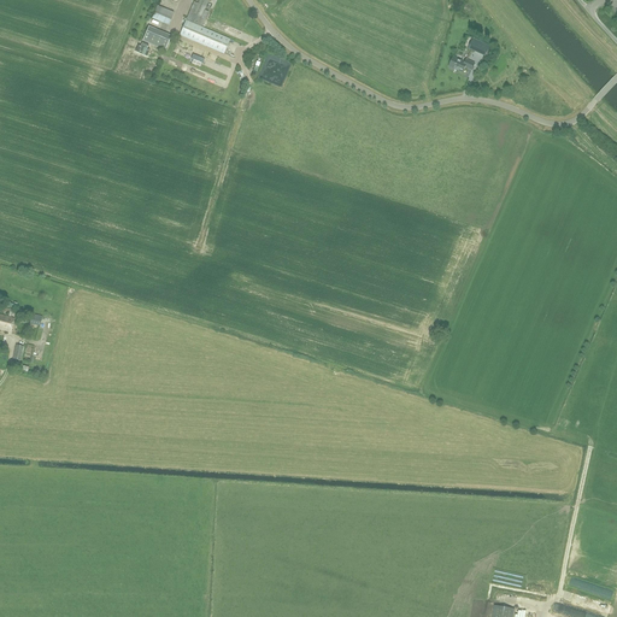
[(230,40),(212,33),(203,28),(209,12),(205,11),(209,0),(199,0),(199,4),(194,3),(181,35),(224,54),(230,40)]
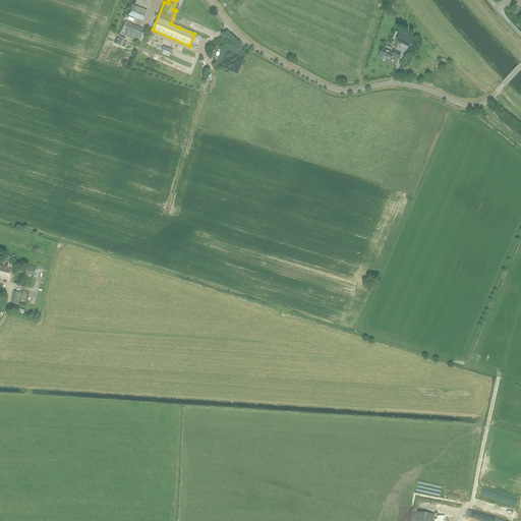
[(145,17),(148,11),(133,5),(130,11),(145,17)]
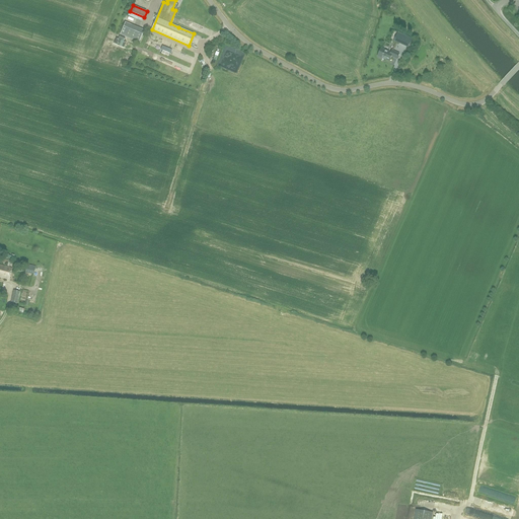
[(139,43),(144,30),(125,23),(120,34),(139,43)]
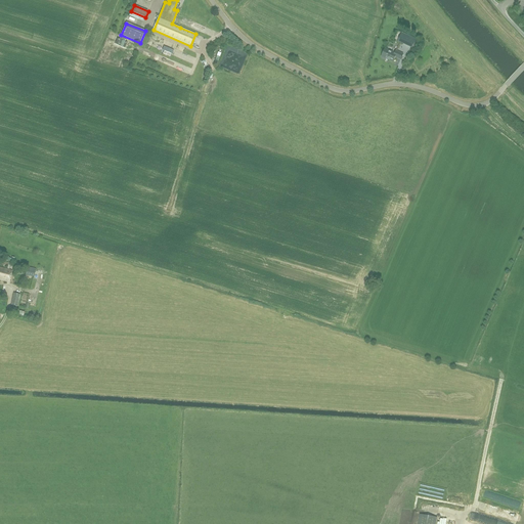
[(412,48),(417,39),(402,33),(398,42),(412,48)]
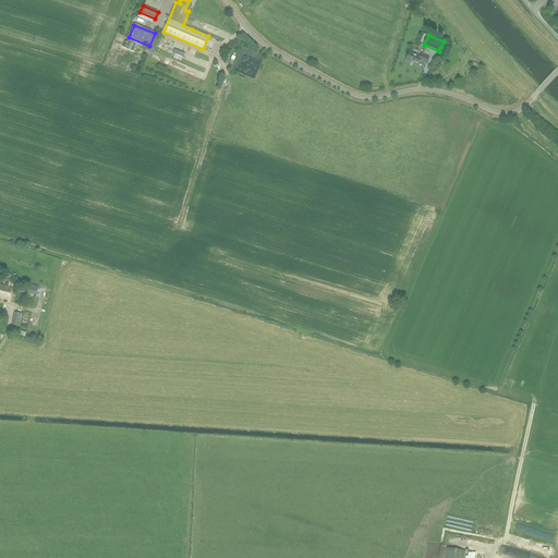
[(171,48),(170,52),(185,58),(187,55),(171,48)]
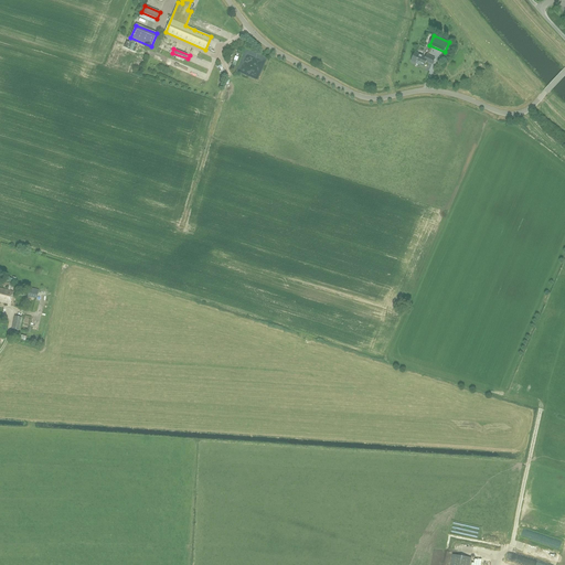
[(433,64),(435,59),(427,55),(426,57),(415,52),(412,61),(424,66),(426,62),(433,64)]
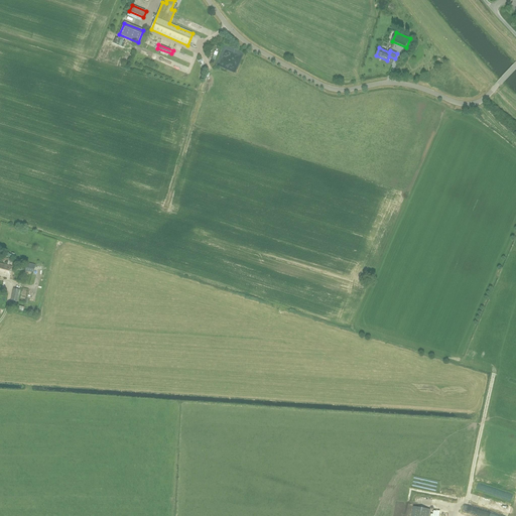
[(0,275),(9,278),(12,267),(0,263),(0,275)]
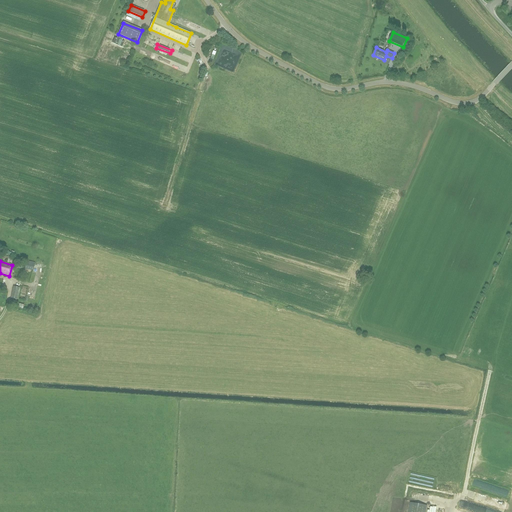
[(33,271),(35,263),(26,261),(25,269),(33,271)]
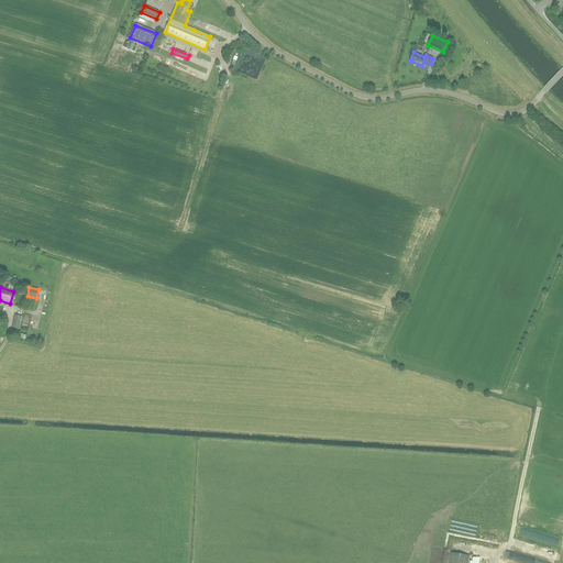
[(14,315),(12,328),(19,329),(22,317),(14,315)]
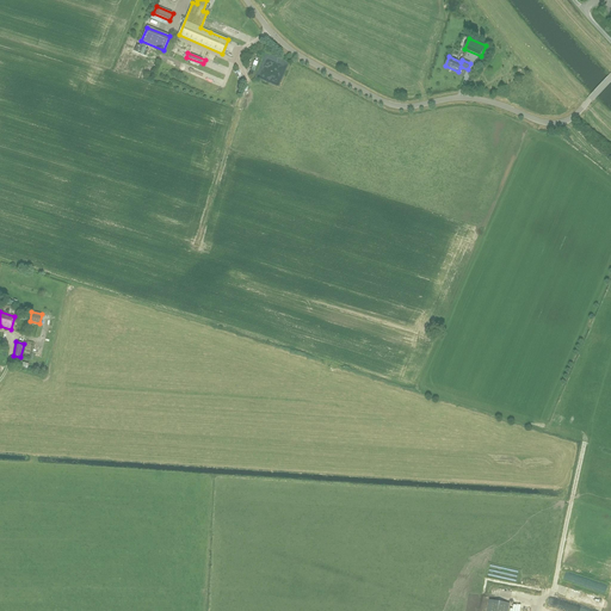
[(488,575),(487,578),(514,582),(514,581),(508,580),(511,571),(504,569),(503,574),(493,572),(492,574),(494,575),(494,576),(488,575)]
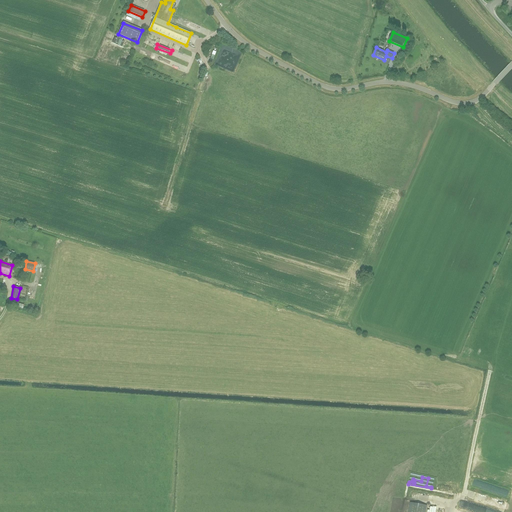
[(425,511),(427,505),(410,502),(408,511),(425,511)]
